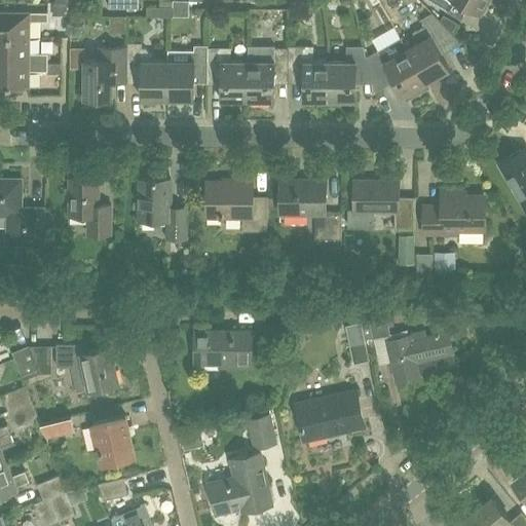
[(160,7),(160,16),(173,16),(173,0),(162,0),(160,0),(160,7)]
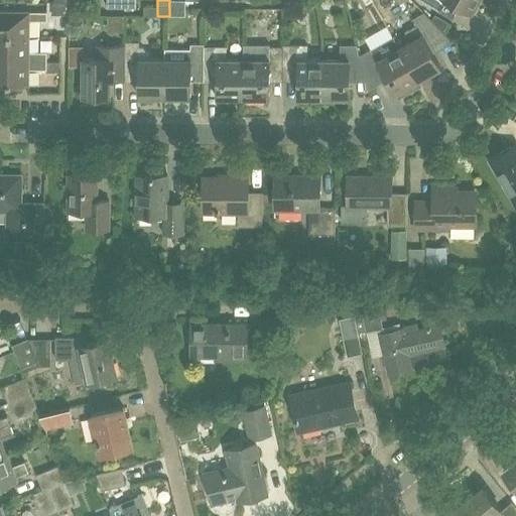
[(420,0),(438,10),(443,0),(444,0),(472,15),(480,0),(420,0)]
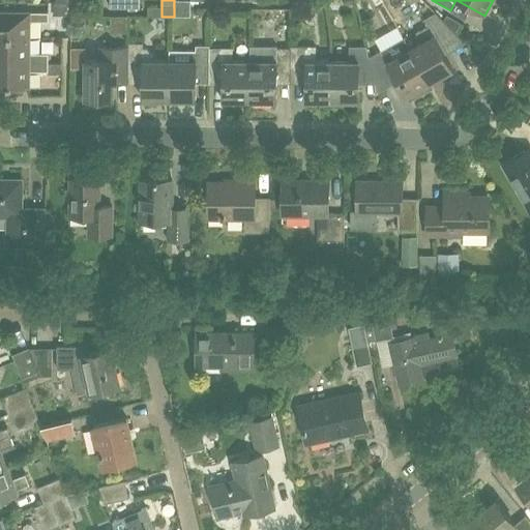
[(68,15),(68,4),(54,3),(54,15),(68,15)]
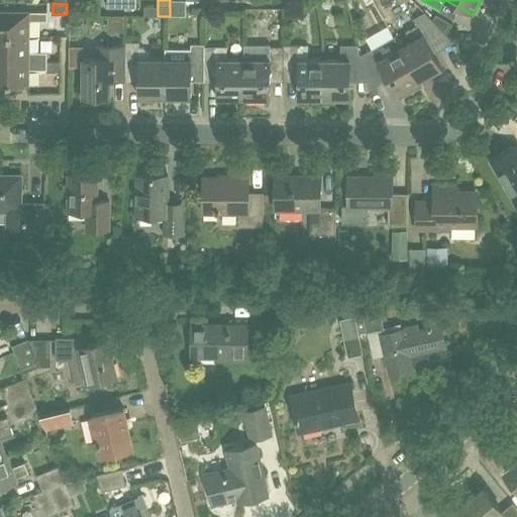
[(144,16),(158,16),(158,7),(144,7),(144,16)]
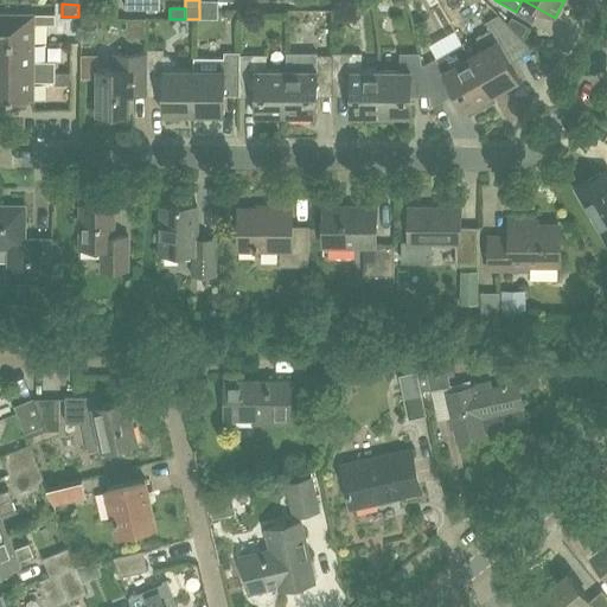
[(353,8),(340,8),(340,23),(350,23),(355,17),(353,8)]
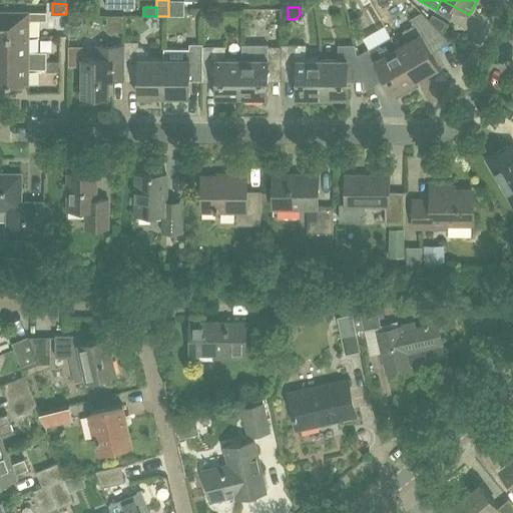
[(29,21),(47,21),(47,12),(0,11),(0,36),(29,36),(29,21)]
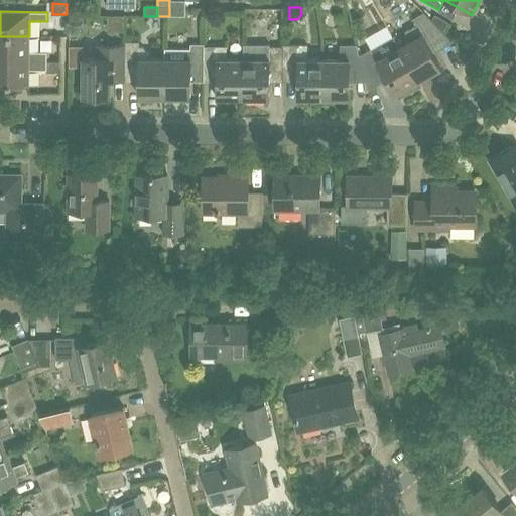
[(447,36),(443,31),(431,19),(424,12),(413,19),(416,25),(404,31),(410,41),(399,47),(418,81),(440,68),(429,47),(447,36)]
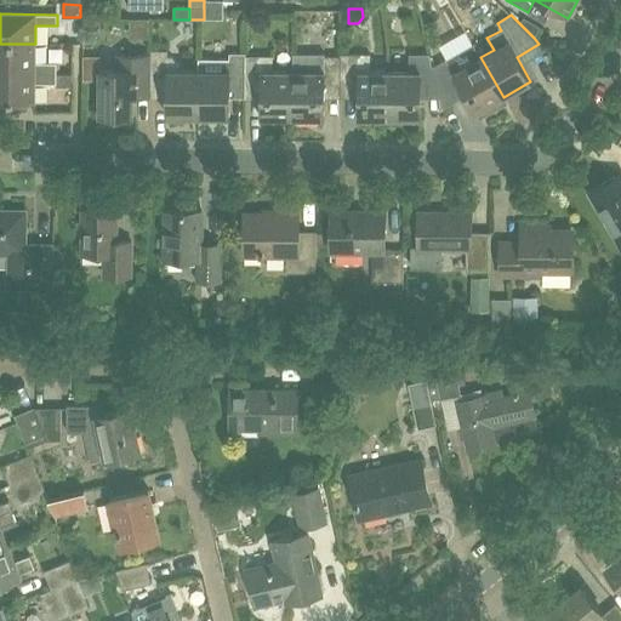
[(523,17),(519,23),(534,38),(540,27),(523,17)]
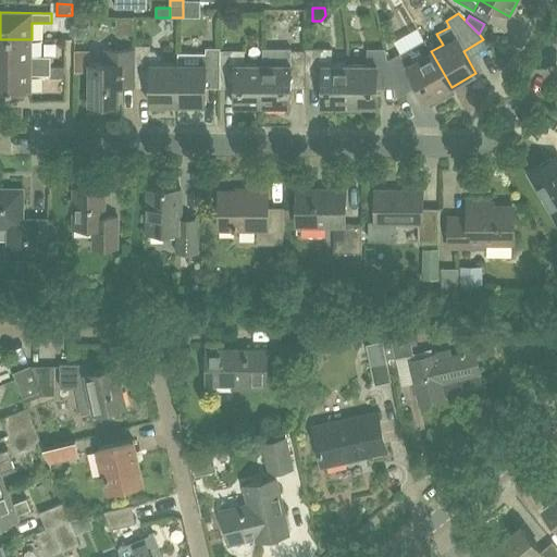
[(116,16),(116,34),(134,34),(134,16),(116,16)]
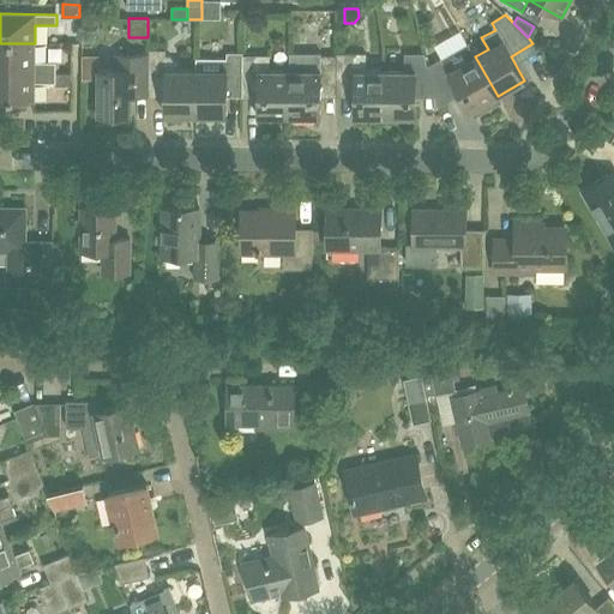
[(0,43),(0,71),(56,72),(56,62),(35,62),(35,43),(0,43)]
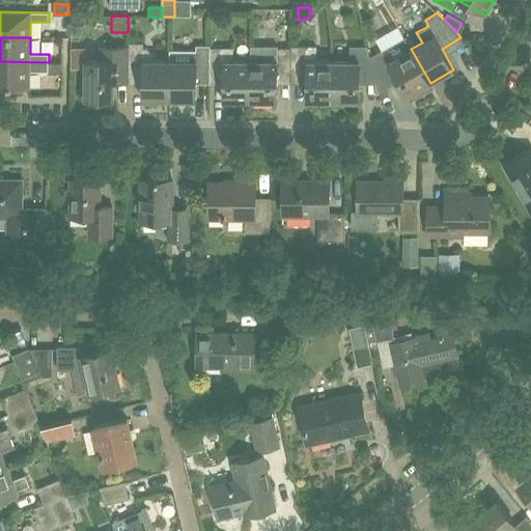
[(430,83),(411,49),(404,37),(370,57),(369,57),(374,77),(376,85),(395,75),(407,96),(430,83)]
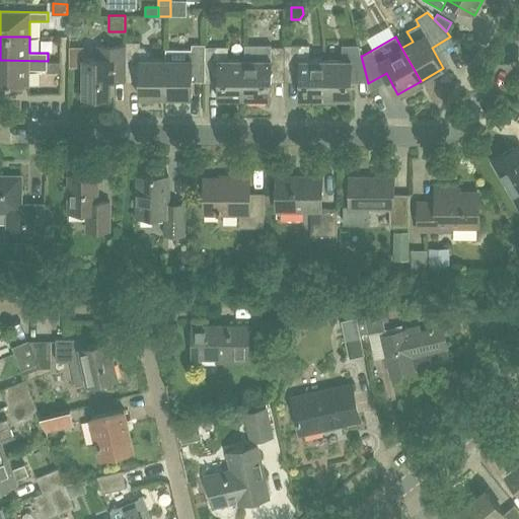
[(140,97),(165,97),(166,59),(150,59),(150,54),(145,47),(140,47),(140,43),(127,43),(127,73),(140,73),(140,97)]
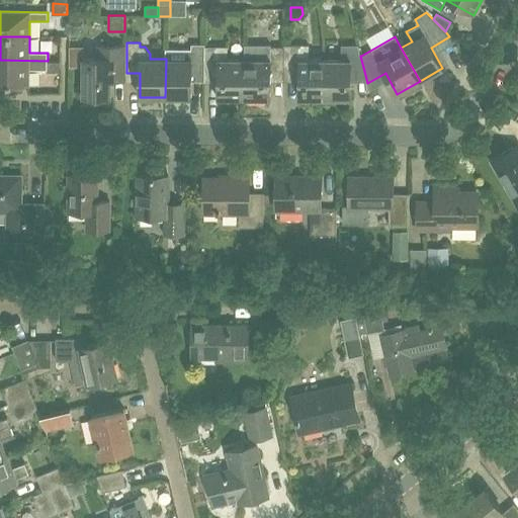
[(191,97),(192,74),(205,74),(205,47),(205,45),(191,45),(191,59),(166,59),(165,97),(191,97)]
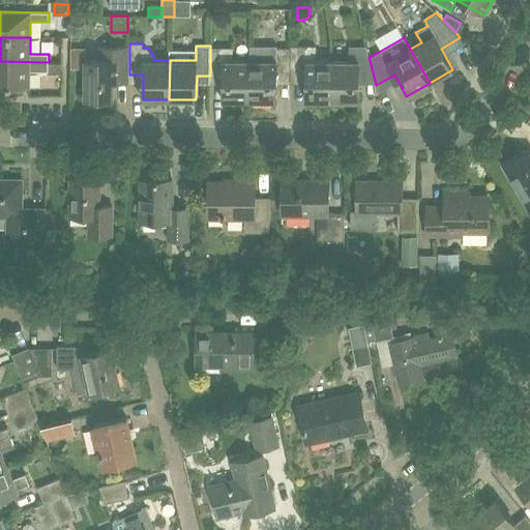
[(276,46),(251,46),(251,61),(249,99),(276,100),(277,76),(291,76),(291,48),(276,48),(276,46)]
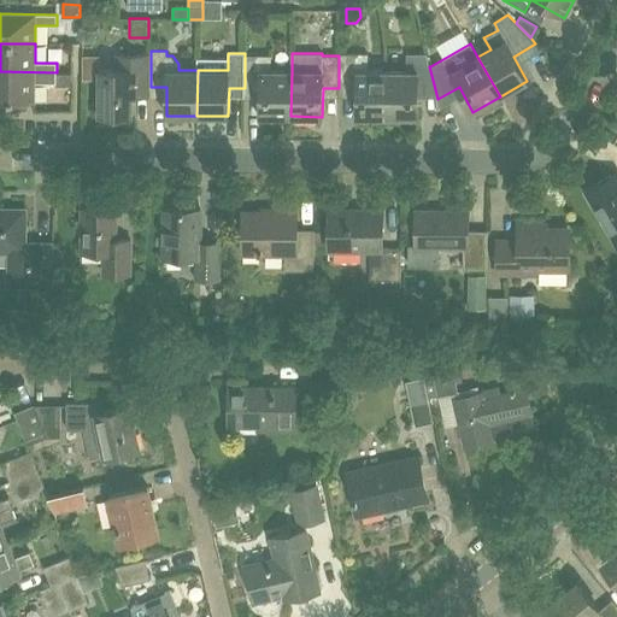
[(357,117),(387,117),(387,71),(368,71),(368,54),(339,53),(339,56),(339,88),(357,88),(357,117)]
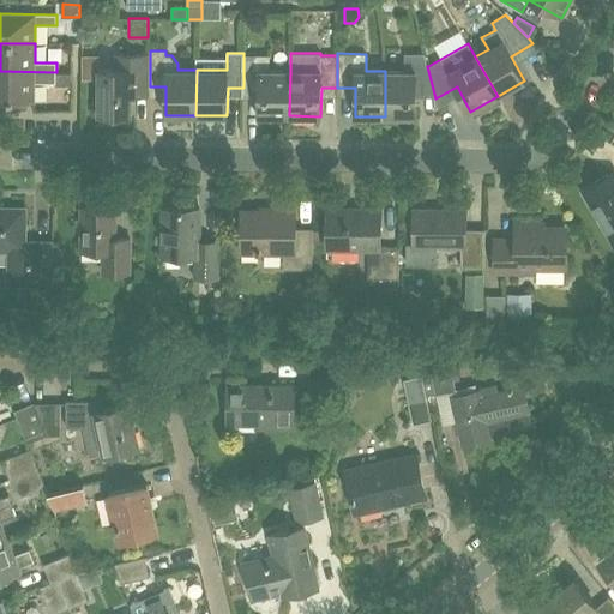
[(148,86),(148,55),(116,54),(115,70),(100,70),(100,115),(131,115),(131,86),(148,86)]
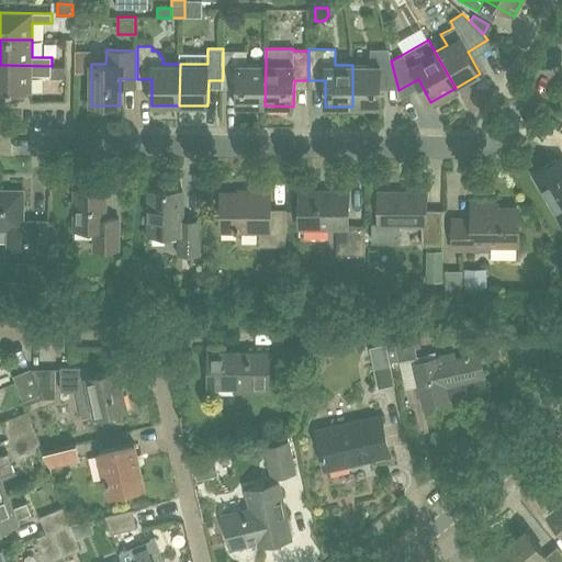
[(371,65),(352,65),(352,107),(381,107),(381,81),(396,81),(391,60),(392,60),(389,49),(371,49),(371,65)]
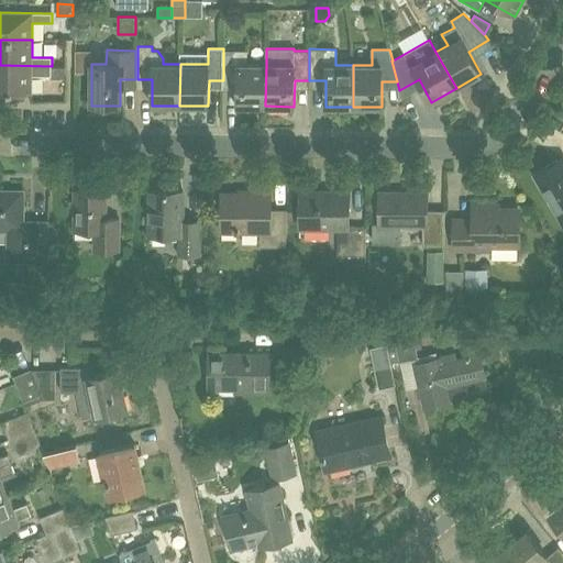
[(247,51),(223,51),(223,80),(238,80),(238,106),(265,106),(266,65),(247,65),(247,51)]
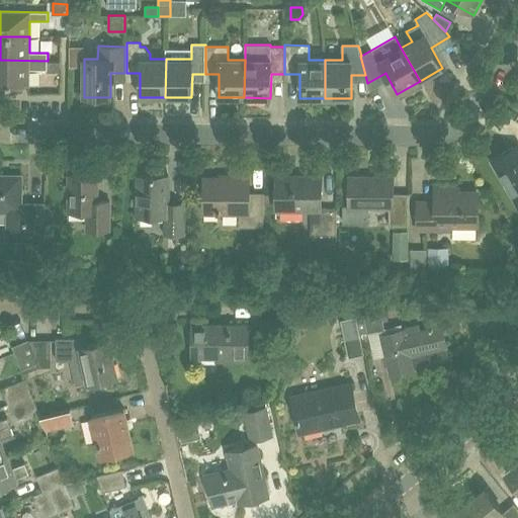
[(29,70),(48,70),(48,72),(61,72),(61,61),(48,61),(0,60),(0,85),(29,86),(29,70)]
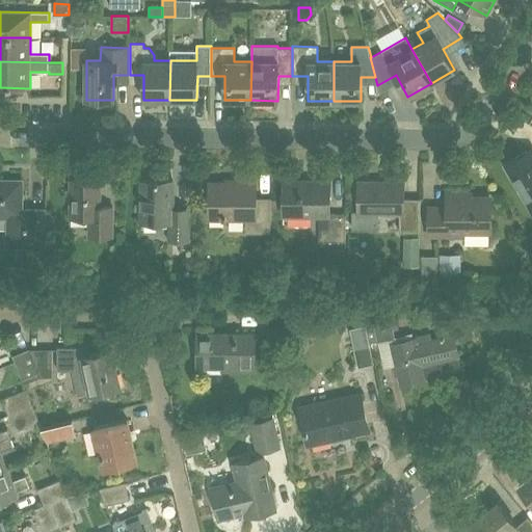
[(531,149),(505,165),(526,201),(531,196),(531,149)]
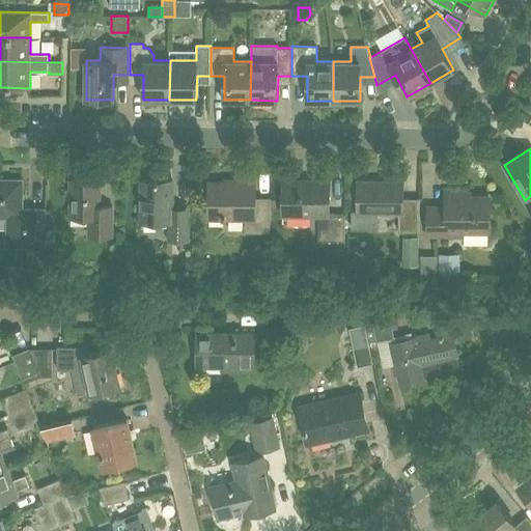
[(44,269),(45,246),(46,208),(23,208),(23,179),(0,179),(0,217),(7,217),(7,246),(28,246),(28,269),(44,269)]
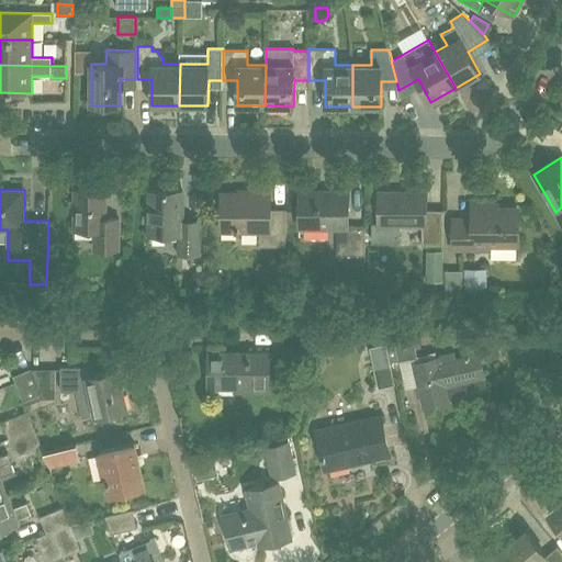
[(119,249),(120,218),(107,218),(107,190),(75,190),(75,229),(94,229),(94,249),(119,249)]
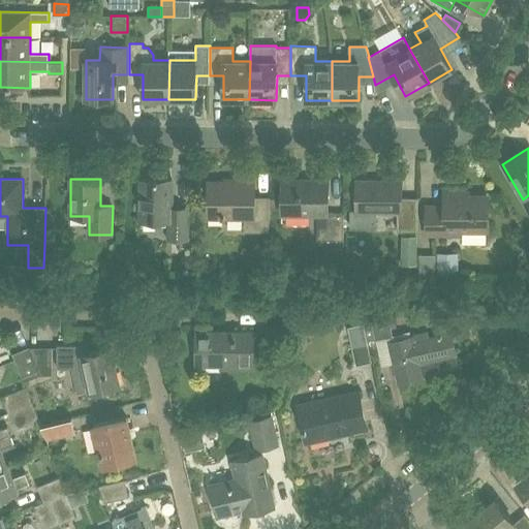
[(187,239),(187,208),(172,208),(173,180),(141,180),(141,221),(169,221),(169,239),(187,239)]
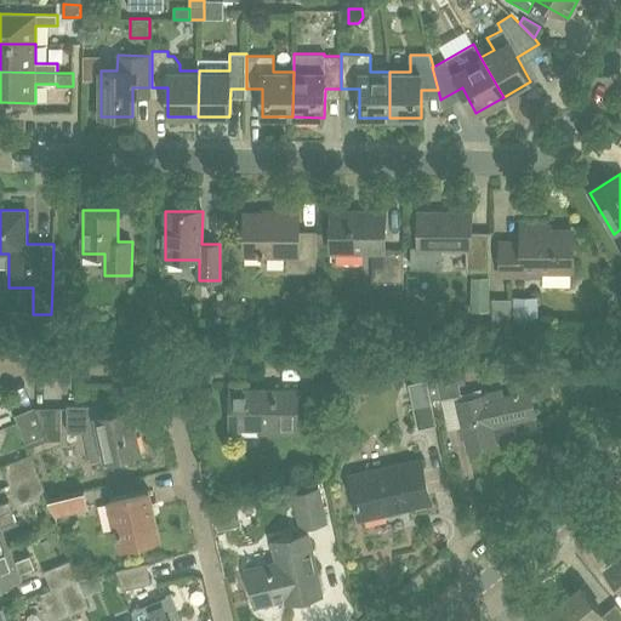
[(317,273),(317,231),(298,231),(298,211),(265,211),(265,214),(244,214),(244,255),(286,255),(286,272),(317,273)]
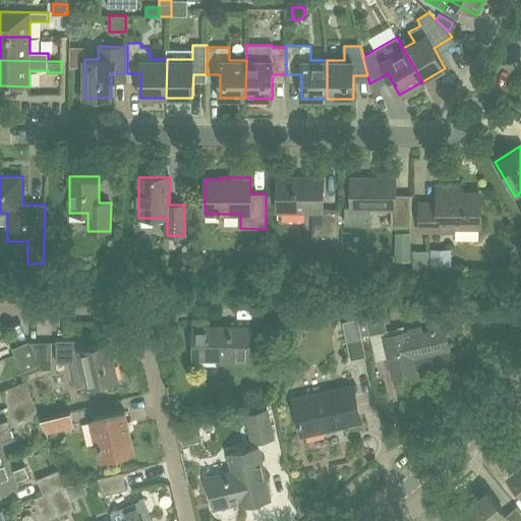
[(338,236),(339,210),(323,210),(323,178),(278,178),(278,211),(312,211),(312,236),(338,236)]
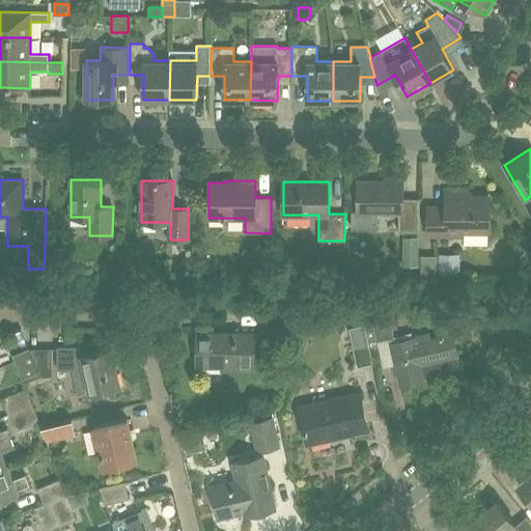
[(352,211),(351,229),(376,229),(376,213),(399,213),(399,231),(420,231),(420,198),(403,198),(403,182),(358,182),(358,211),(352,211)]
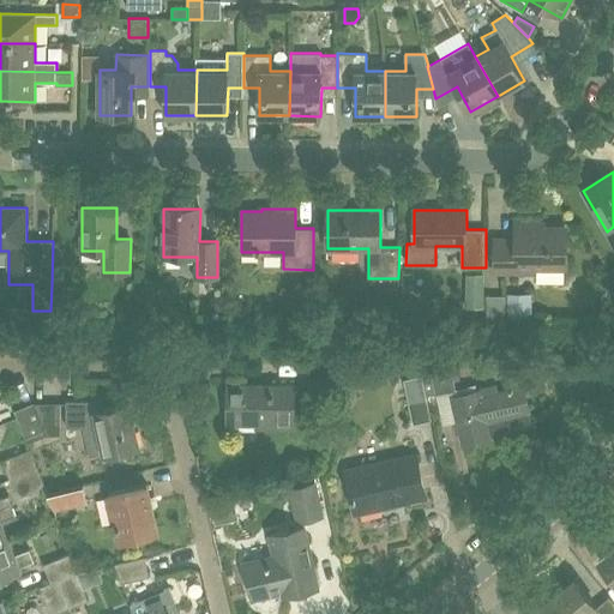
[(566,268),(567,228),(536,228),(536,223),(515,223),(515,241),(494,240),(494,271),(535,271),(535,266),(566,268)]
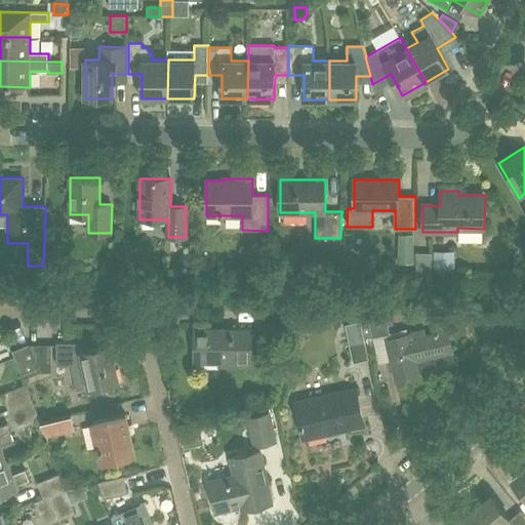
[(398,248),(398,263),(413,263),(414,248),(398,248)]
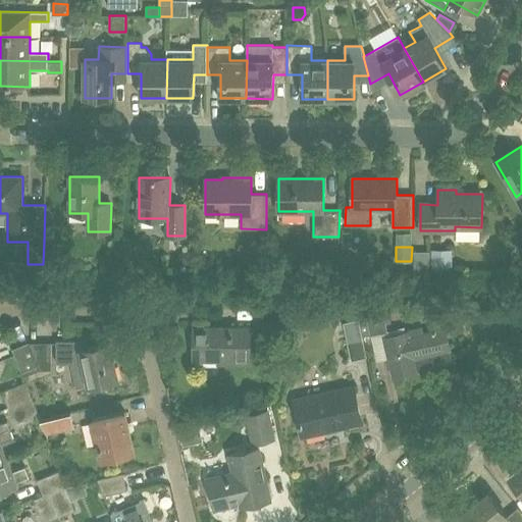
[(431,250),(432,271),(453,270),(453,249),(431,250)]
